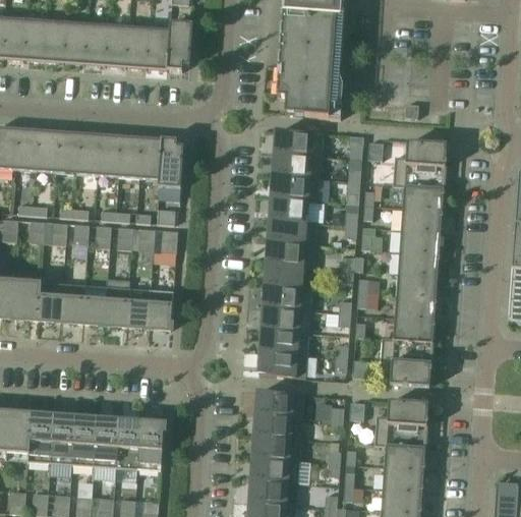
[(285,0),(284,7),(283,10),(284,11),(283,21),(282,21),(282,25),(283,25),(282,36),(281,36),(281,40),(282,40),(281,51),(280,51),(280,55),(281,55),(280,65),(279,65),(279,69),(282,69),(281,84),(287,84),(284,114),(304,115),(304,116),(340,119),(341,101),(330,100),(333,62),(341,62),(345,0),(285,0)]
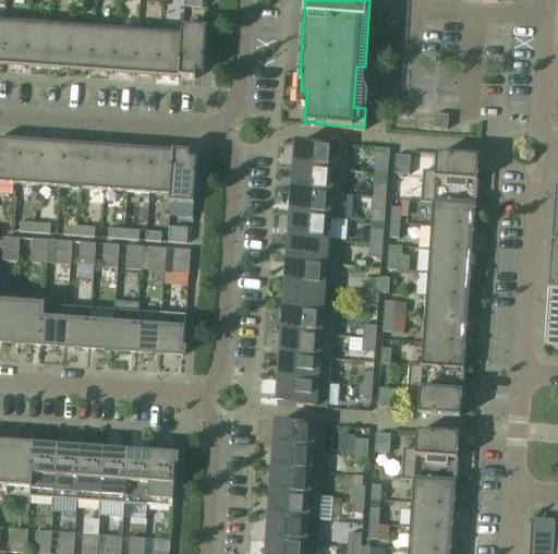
[(24,64),(27,21),(4,19),(1,62),(24,64)]
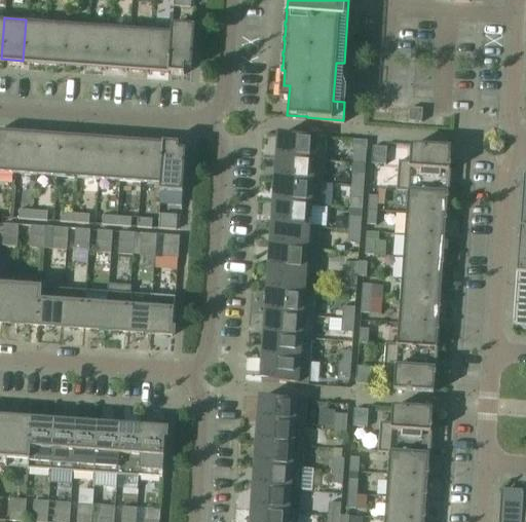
[(43,62),(46,21),(26,20),(23,61),(43,62)]
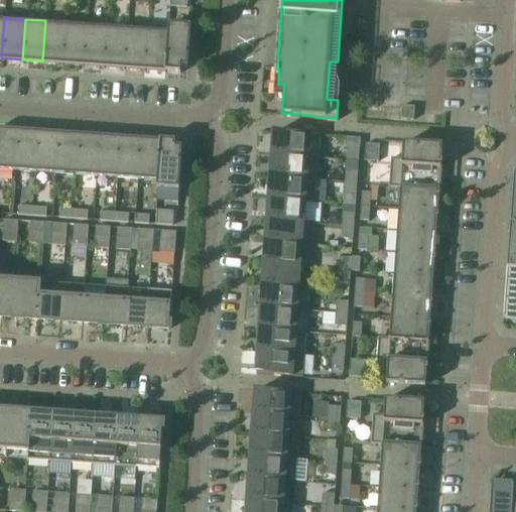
[(66,22),(45,20),(42,60),(62,62),(66,22)]
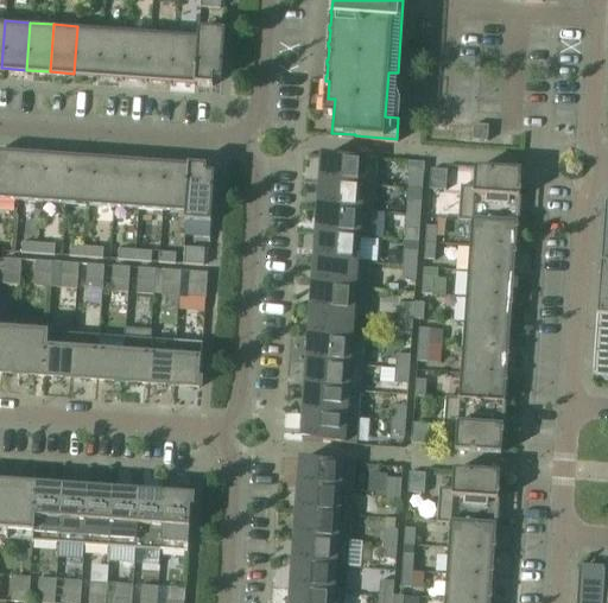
[(99,75),(102,27),(77,26),(74,74),(99,75)]
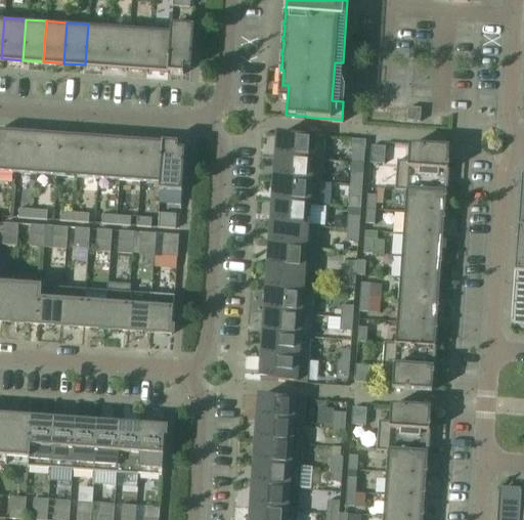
[(193,24),(171,23),(170,30),(171,30),(168,71),(182,72),(183,66),(190,67),(193,24)]
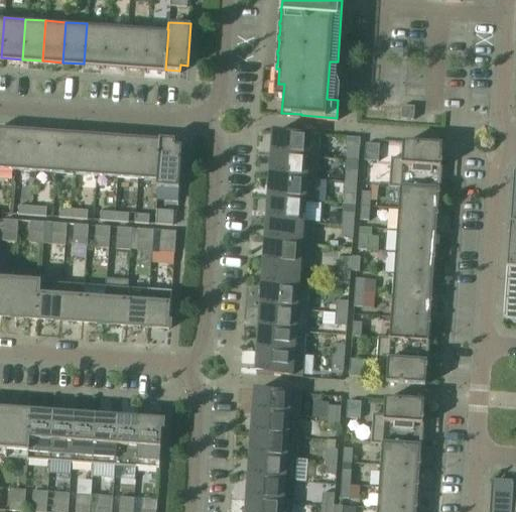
[(84,64),(104,66),(107,25),(87,23),(84,64)]
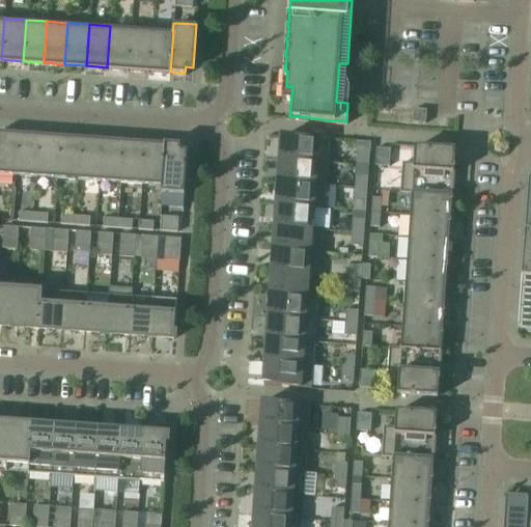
[(129,68),(131,27),(110,26),(107,67),(129,68)]
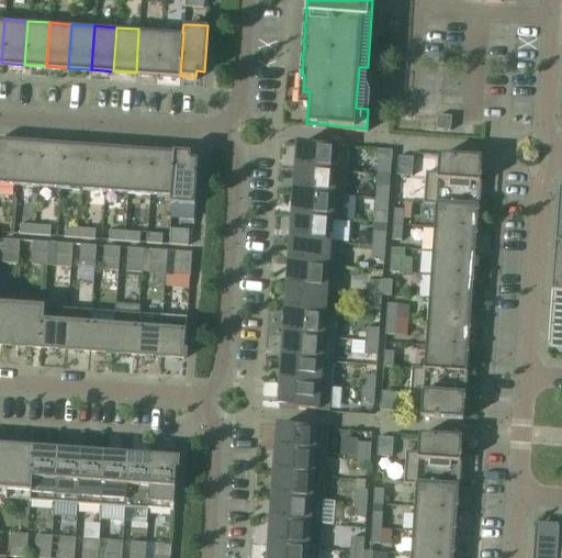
[(158,74),(161,31),(138,29),(136,73),(158,74)]
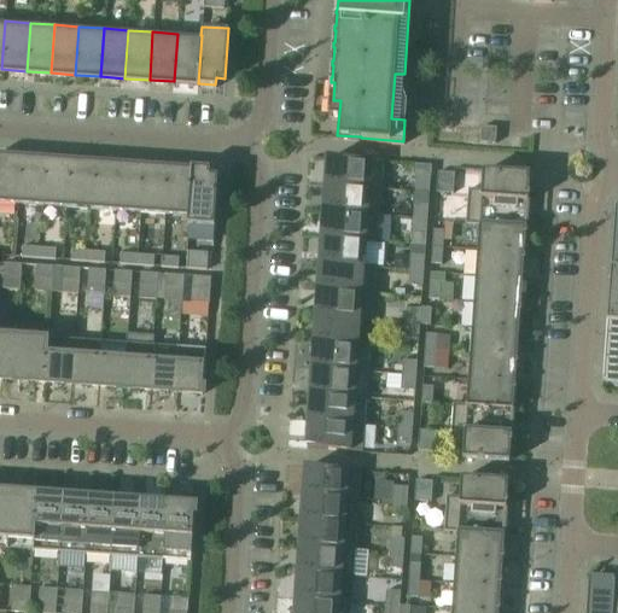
[(202,35),(200,35),(178,34),(174,81),(198,83),(202,35)]
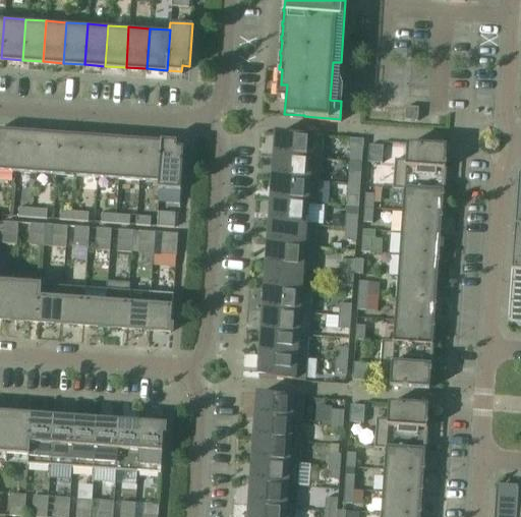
[(417,118),(417,106),(405,105),(405,117),(417,118)]
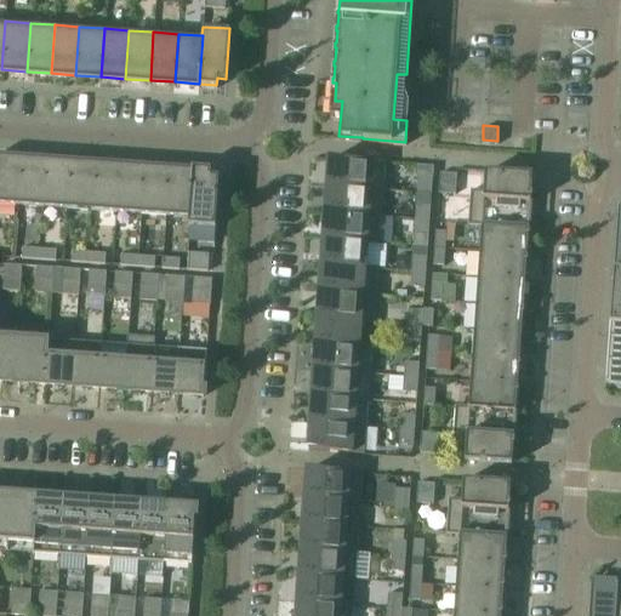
[(0,200),(17,201),(21,153),(0,152),(0,200)]
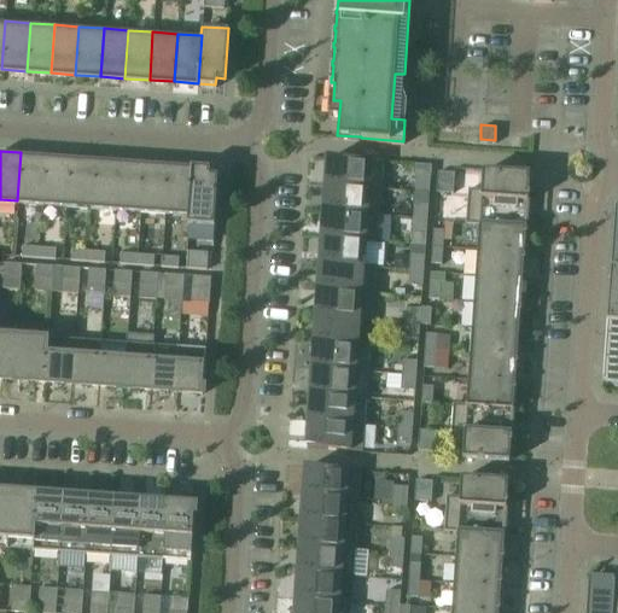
[(41,203),(45,155),(21,152),(17,200),(41,203)]
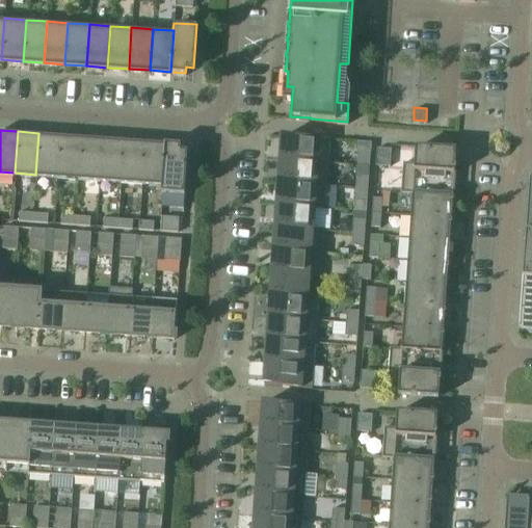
[(57,176),(60,134),(38,133),(35,175),(57,176)]
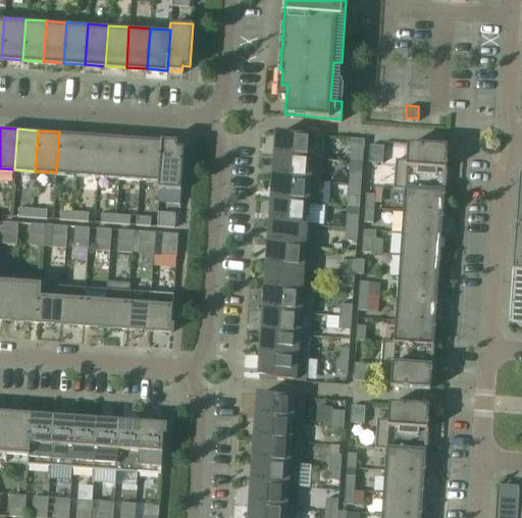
[(274,154),(321,157),(323,135),(276,131),(274,154)]
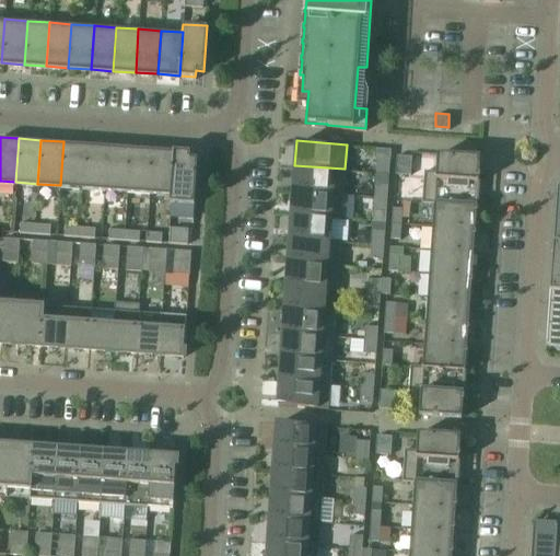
[(82,187),(85,143),(63,141),(60,185),(82,187)]
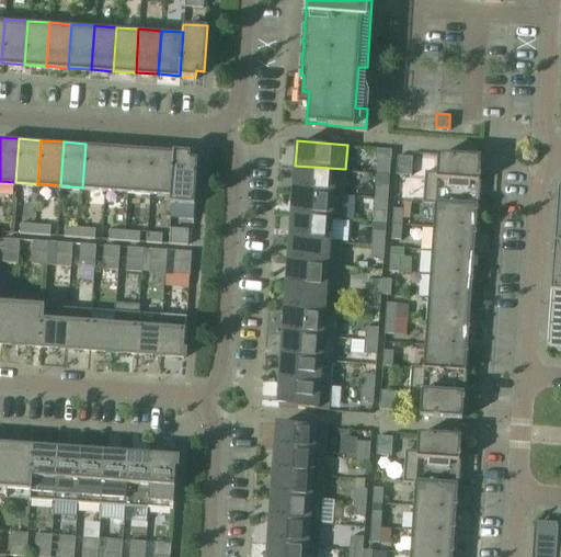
[(105,189),(107,145),(86,144),(82,188),(105,189)]
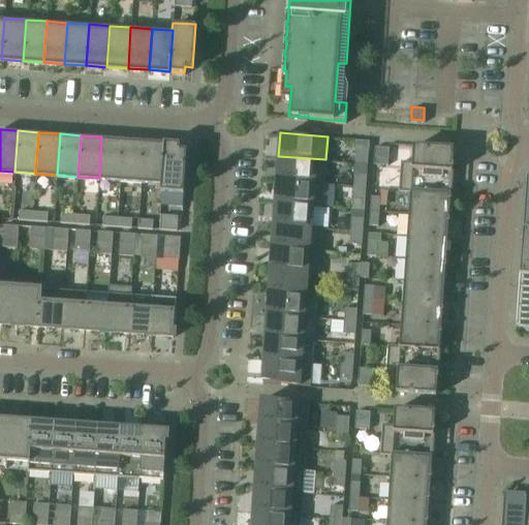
[(120,180),(123,139),(101,136),(99,178),(120,180)]
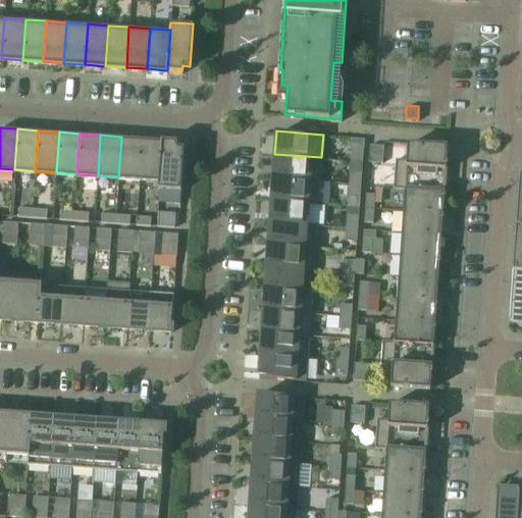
[(139,178),(142,138),(121,137),(118,177),(139,178)]
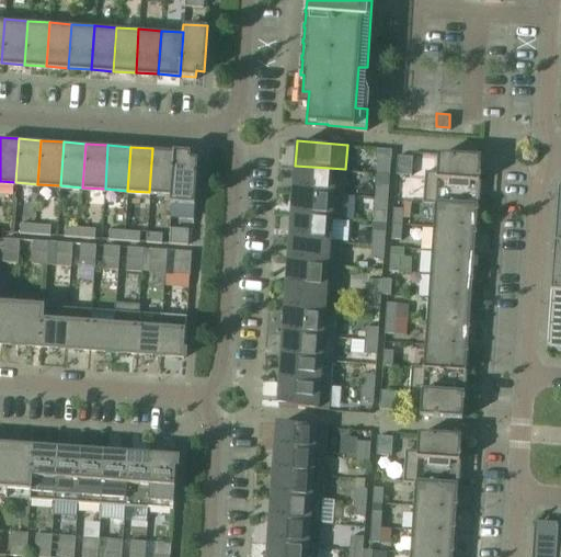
[(171,194),(174,150),(152,148),(149,192),(171,193),(171,194)]
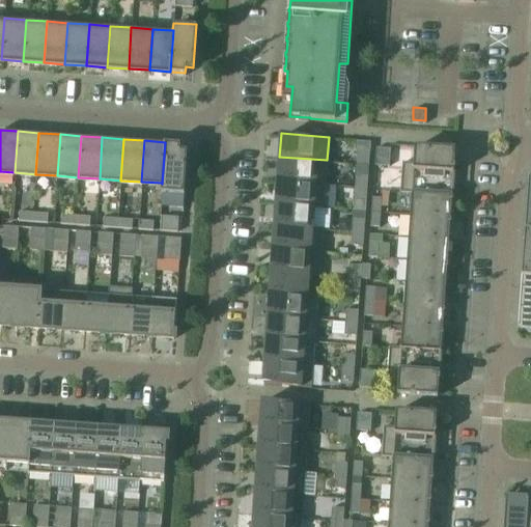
[(161,191),(162,191),(184,192),(187,156),(186,156),(187,149),(179,149),(179,143),(165,142),(162,184),(162,183),(161,191)]
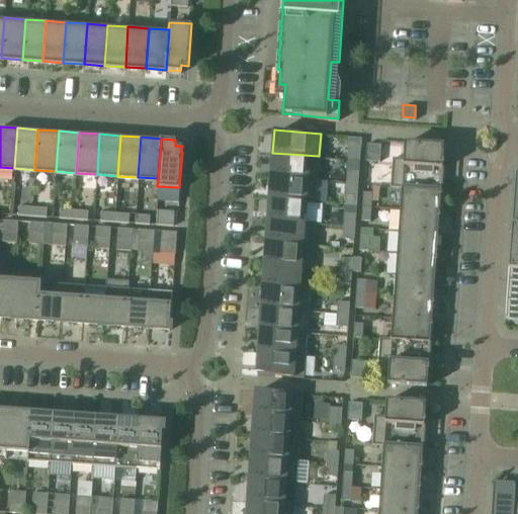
[(403,157),(442,159),(443,151),(439,150),(440,143),(404,141),(403,157)]
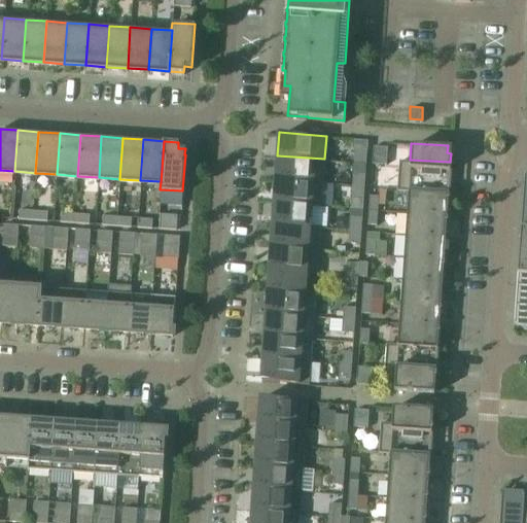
[(387,145),(373,144),(372,152),(386,153),(387,145)]
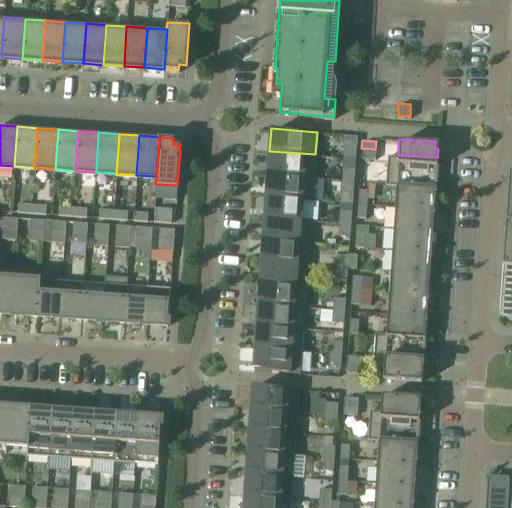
[(343,156),(355,157),(356,145),(344,144),(343,156)]
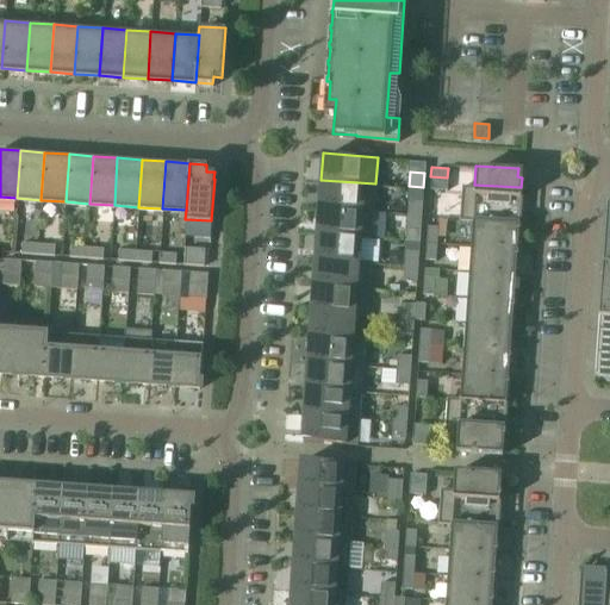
[(430,187),(447,188),(447,178),(430,176),(430,187)]
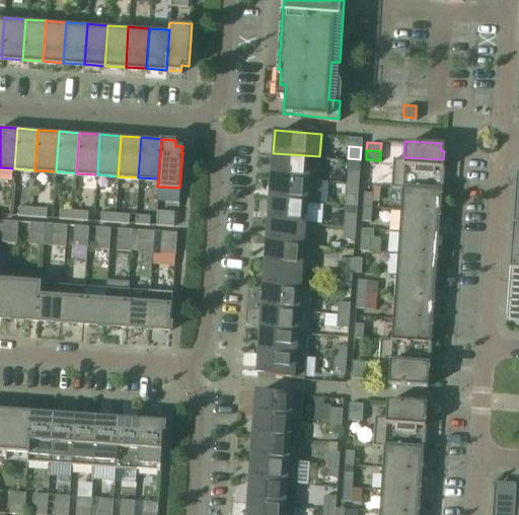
[(318,178),(319,156),(273,153),(272,175),(318,178)]
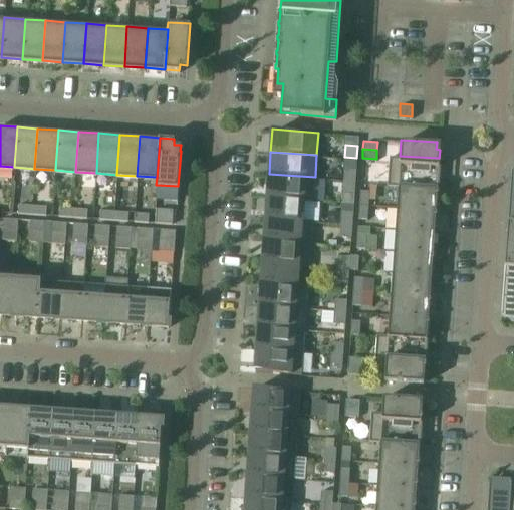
[(439,158),(400,156),(389,155),(387,183),(437,187),(438,166),(439,166),(439,158)]
